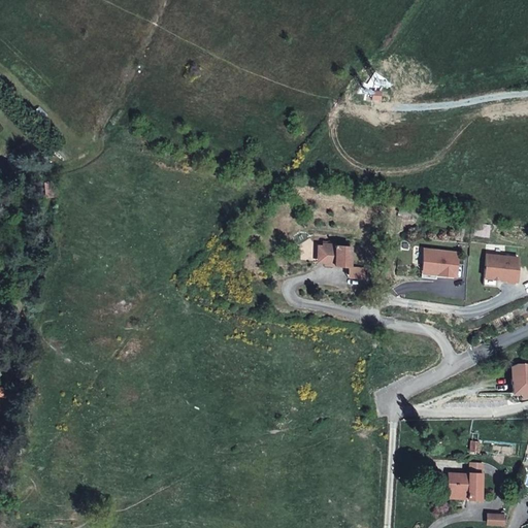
[(350,266),(352,245),(323,243),(323,251),(325,257),(324,262),(324,264),(350,266)]
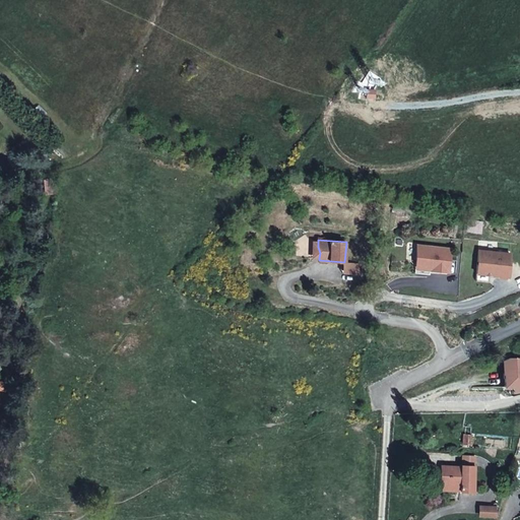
[(447,270),(448,247),(415,244),(414,254),(413,264),(428,265),(428,268),(447,270)]
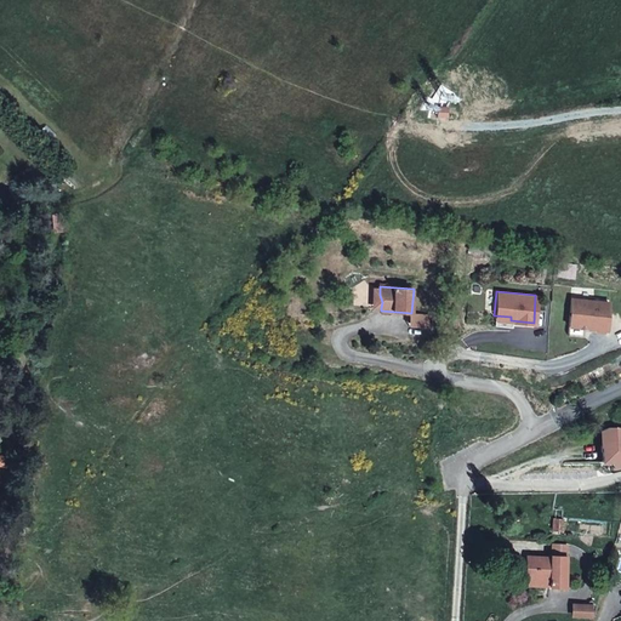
[(609,300),(570,296),(568,324),(585,325),(607,328),(609,300)]
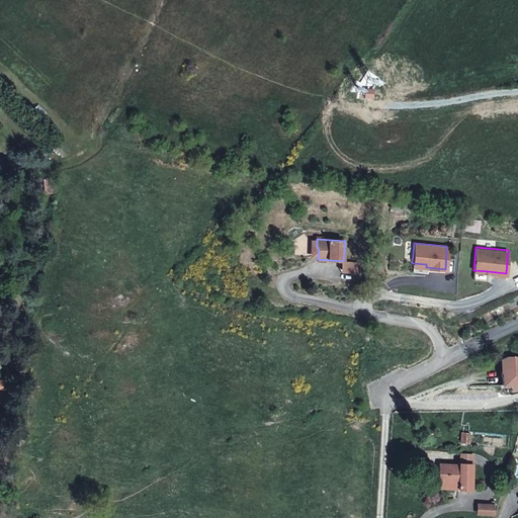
[(426,264),(412,263),(411,270),(426,271),(426,267),(426,264)]
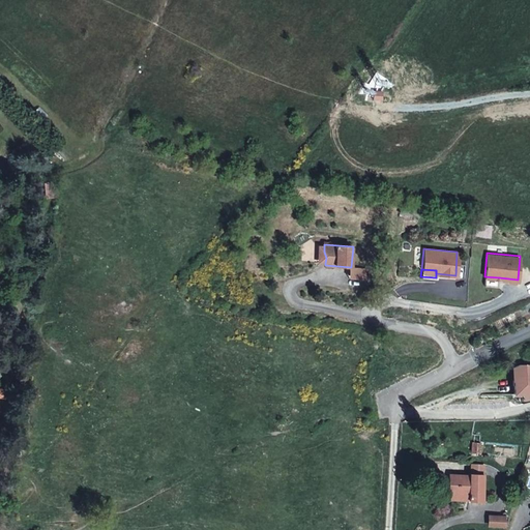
[(499,277),(484,276),(484,284),(498,285),(499,277)]
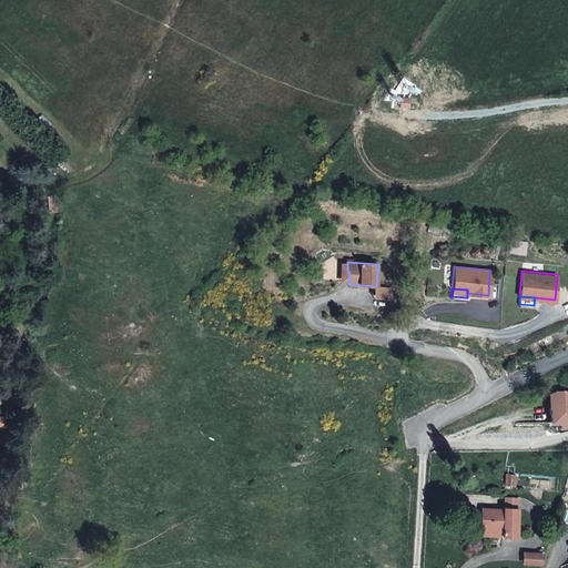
[(567,422),(567,391),(551,391),(550,422),(567,422)]
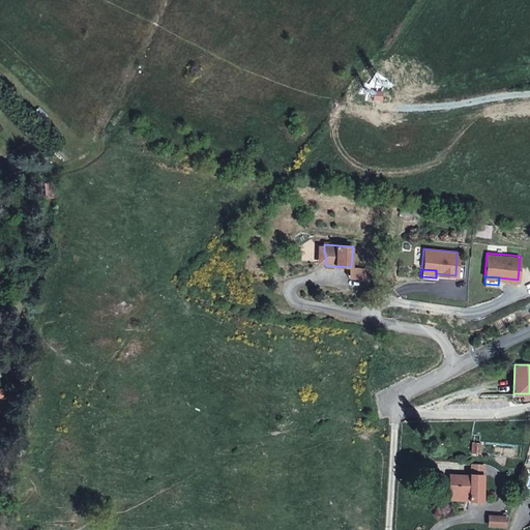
[(467,497),(467,501),(468,501),(483,502),(484,474),(469,473),(469,475),(449,473),(448,496),(467,497)]
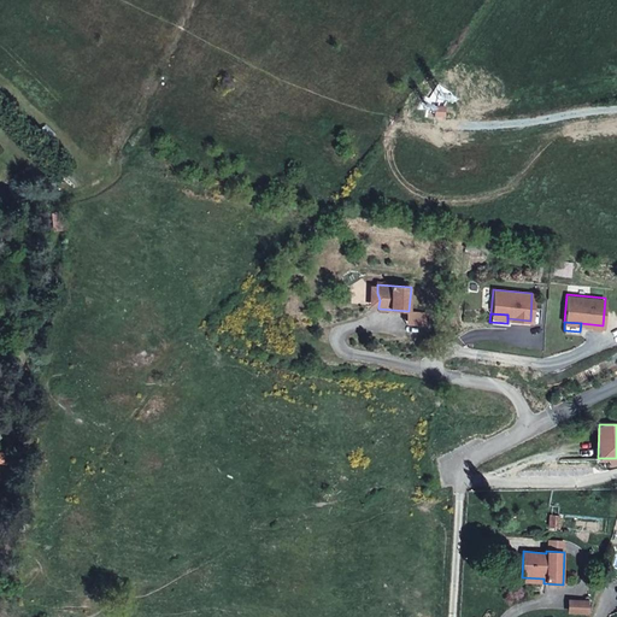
[(570,600),(570,611),(587,612),(587,601),(570,600)]
